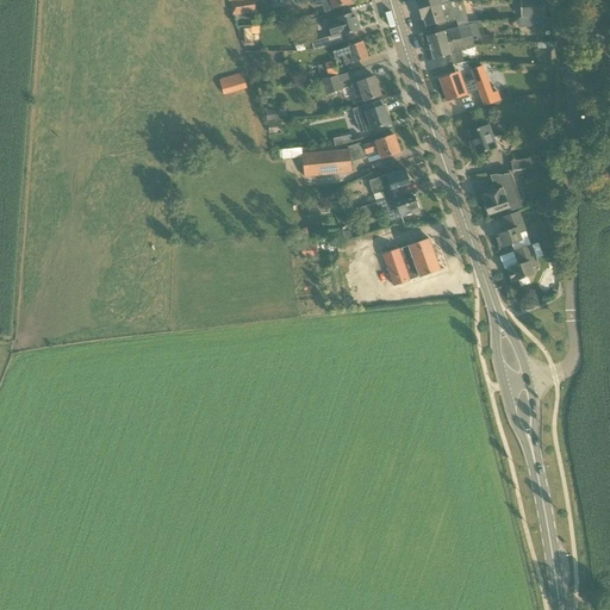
[(237,14),(255,12),(253,0),(244,0),(235,1),(237,14)]
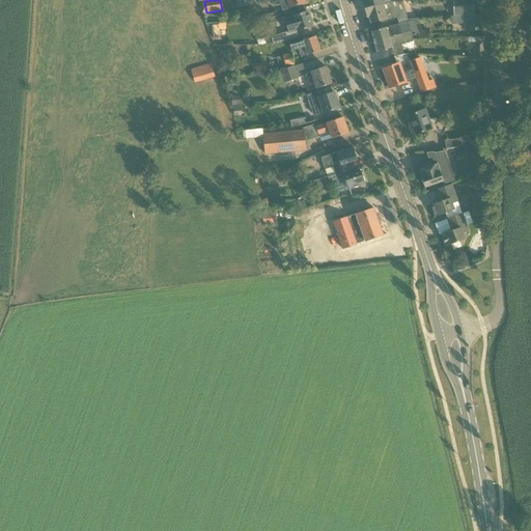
[(361,0),(364,9),(383,3),(381,0),(361,0)]
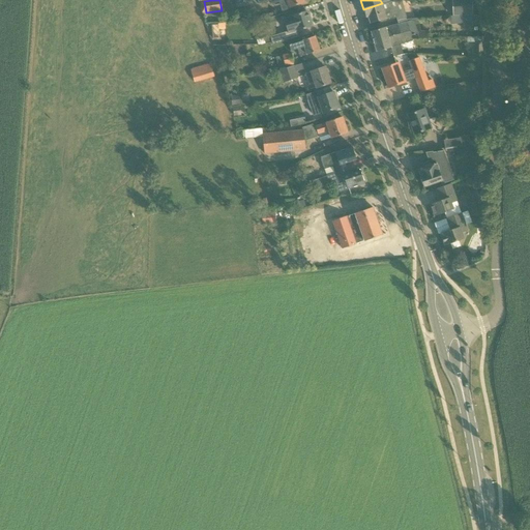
[(451,0),(452,16),(473,15),(472,0),(451,0)]
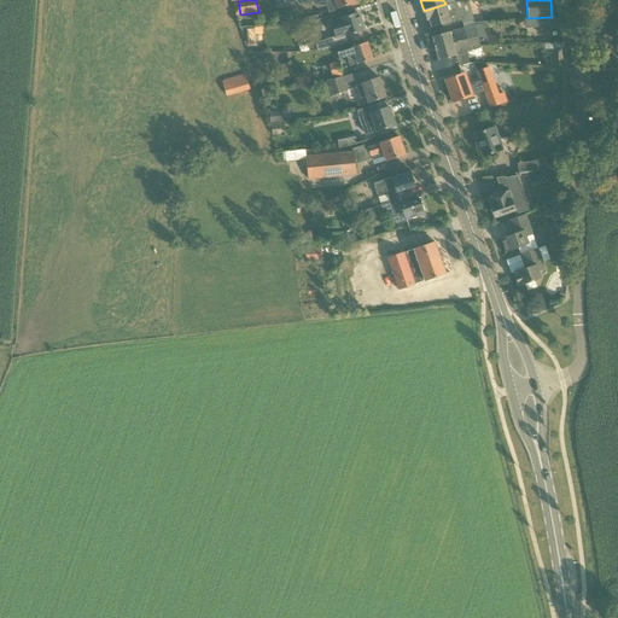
[(445,6),(445,4),(424,11),(427,21),(430,19),(432,28),(442,24),(442,27),(461,21),(456,3),(445,6)]
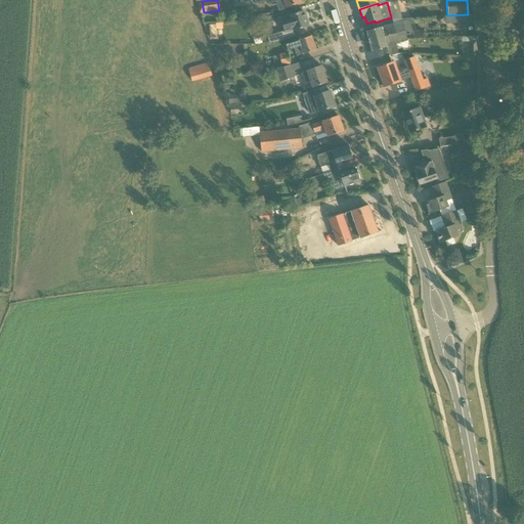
[(280,18),(285,33),(308,26),(304,11),(289,15),(289,16),(280,18)]
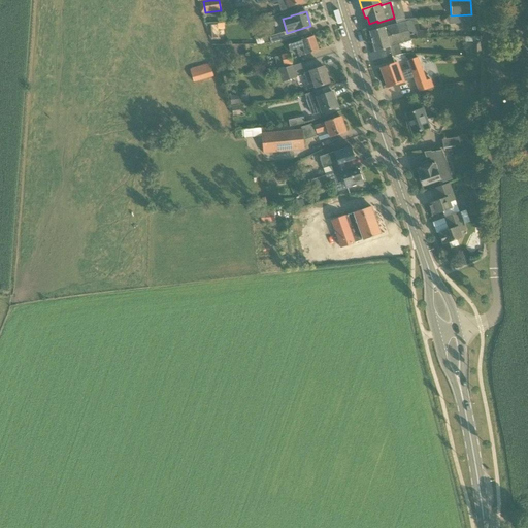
[(405,21),(405,19),(404,18),(395,21),(396,24),(369,32),(372,41),(408,31),(409,35),(415,34),(411,22),(408,21),(405,21)]
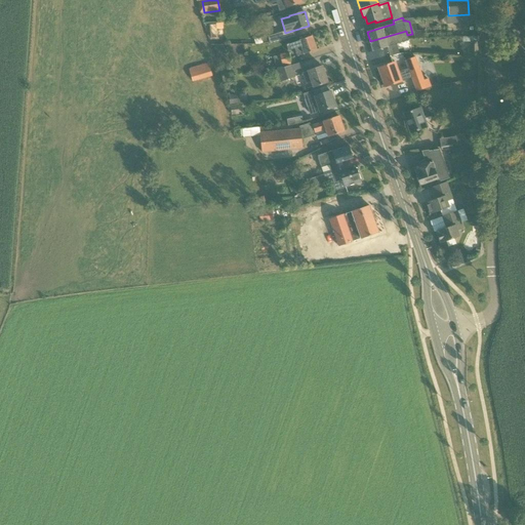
[(407,35),(406,31),(370,41),(372,51),(397,44),(409,41),(407,35)]
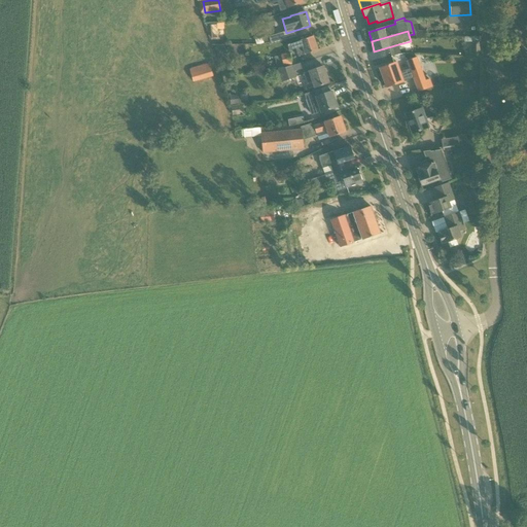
[(269,36),(272,44),(286,40),(284,32),(269,36)]
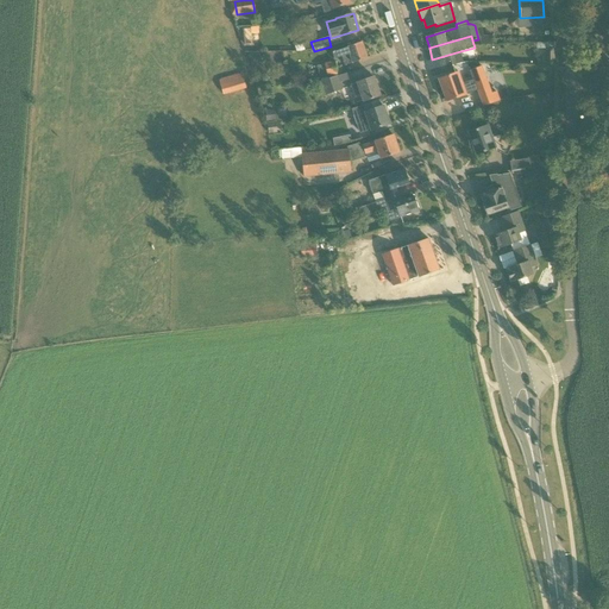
[(347,64),(352,63),(368,58),(362,42),(346,46),(332,51),(333,60),(344,56),(347,64)]
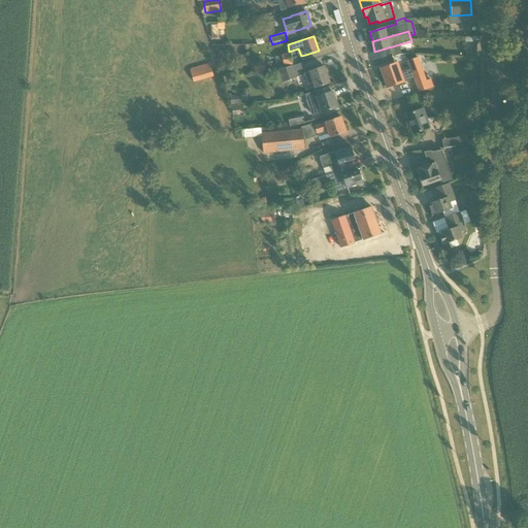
[(285,66),(292,64),(290,54),(282,55),(285,66)]
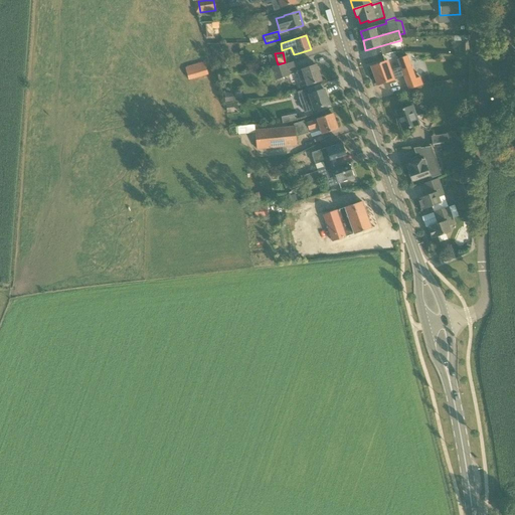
[(411,54),(402,57),(397,59),(401,68),(392,72),(387,60),(370,66),(377,86),(394,79),(404,76),(408,90),(422,84),(411,54)]
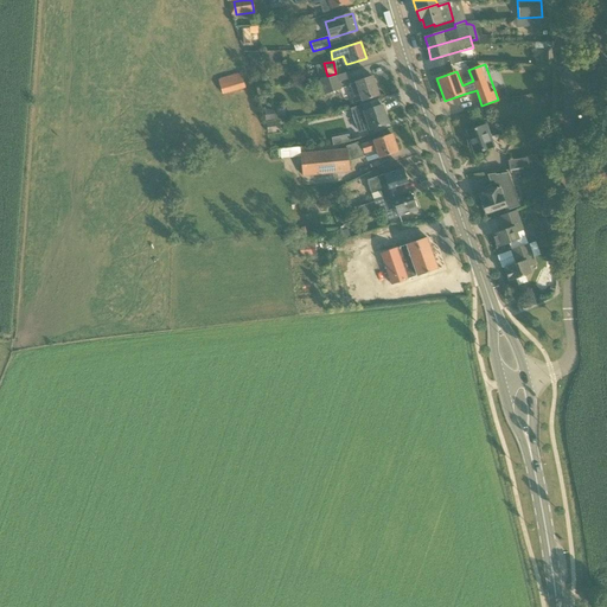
[(223,94),(246,88),(241,72),(218,78),(223,94)]
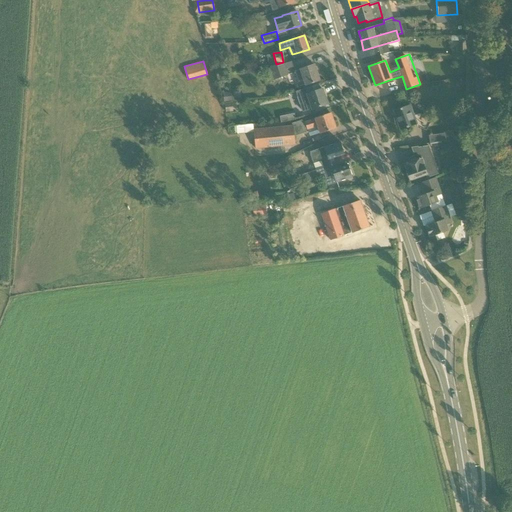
[(275,79),(288,75),(284,63),(270,68),(275,79)]
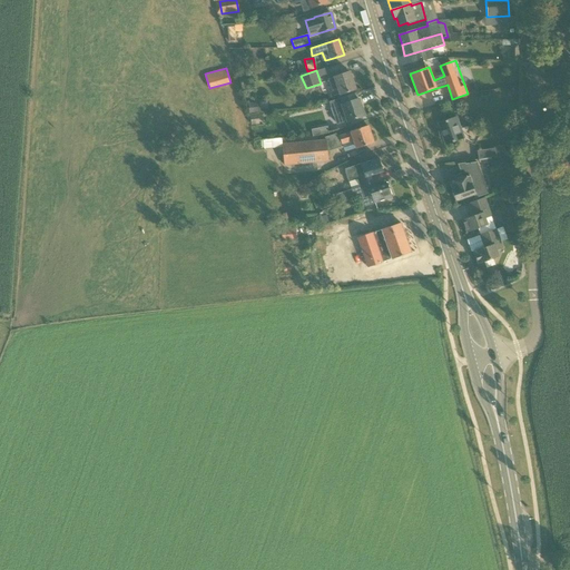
[(336,85),(340,95),(355,89),(350,71),(334,77),(327,79),(331,87),(336,85)]
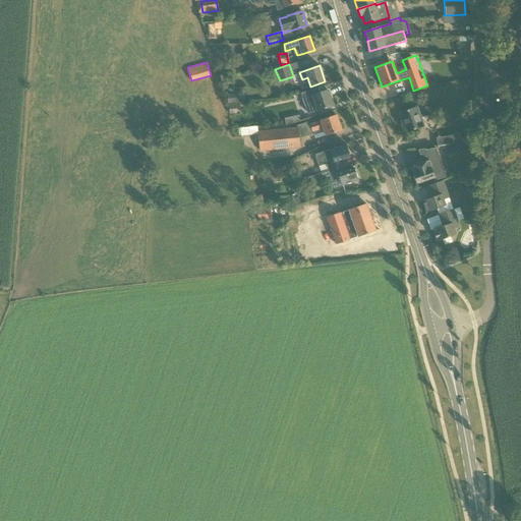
[(333,106),(328,91),(326,92),(324,85),(301,94),(304,103),(305,107),(309,105),(312,113),(333,106)]
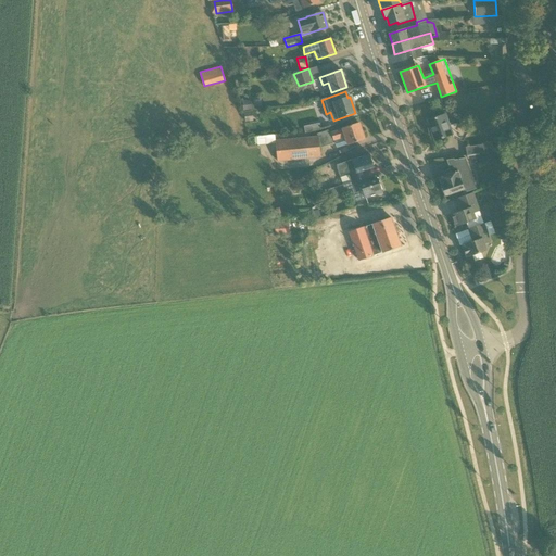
[(434,141),(451,136),(463,141),(469,129),(456,124),(446,125),(443,115),(428,121),(428,122),(427,123),(429,135),(430,135),(429,131),(431,131),(434,141)]
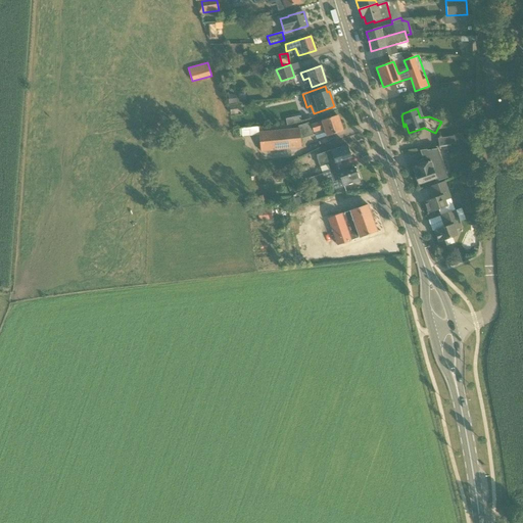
[(312,125),(315,133),(324,129),(327,136),(343,131),(338,115),(322,121),(322,122),(312,125)]
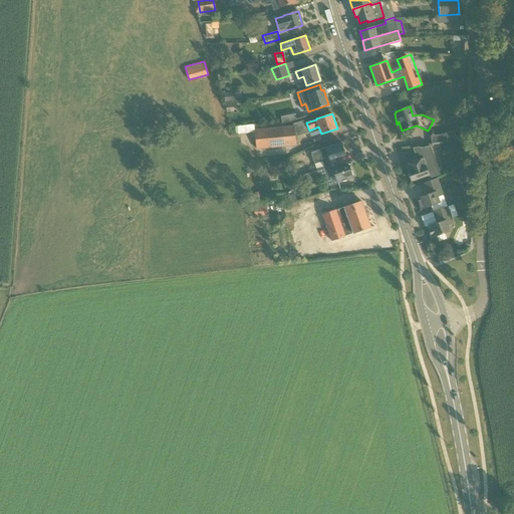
[(309,132),(309,131),(306,122),(304,123),(303,120),(293,123),(294,126),(294,127),(255,131),(256,149),(296,145),(295,137),(309,132)]
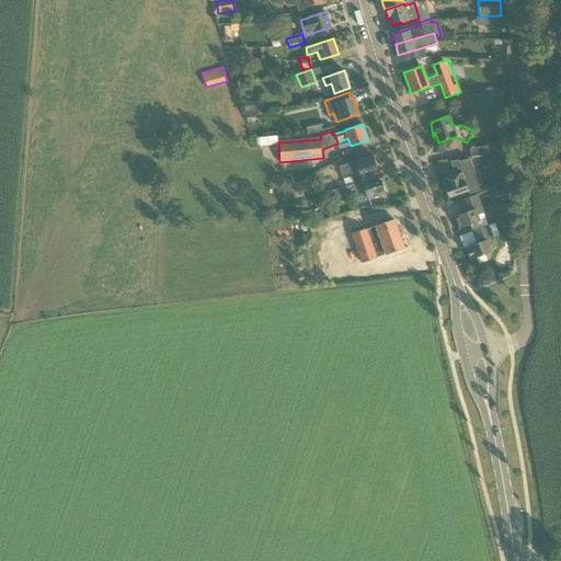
[(483,156),(484,165),(506,162),(504,152),(483,156)]
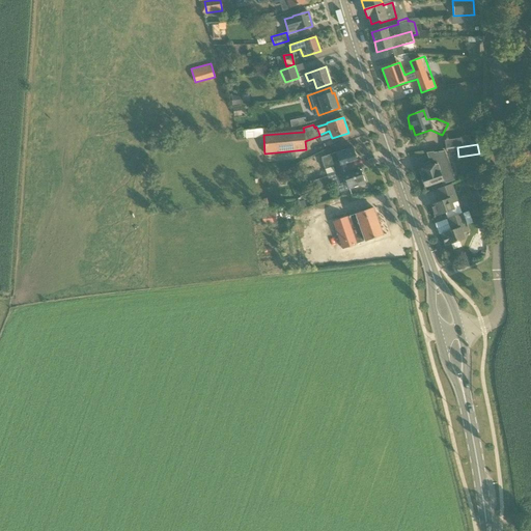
[(336,173),(348,169),(346,163),(357,160),(353,147),(322,158),(325,169),(333,166),(336,173)]
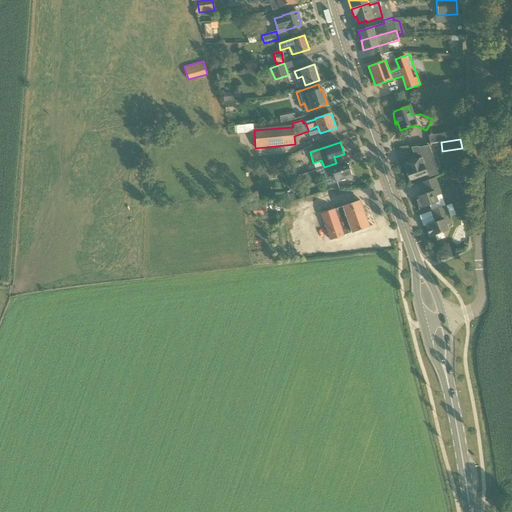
[(408,159),(409,162),(405,164),(407,171),(406,172),(409,180),(427,174),(427,173),(432,171),(431,166),(436,164),(433,154),(421,158),(416,160),(415,156),(408,159)]
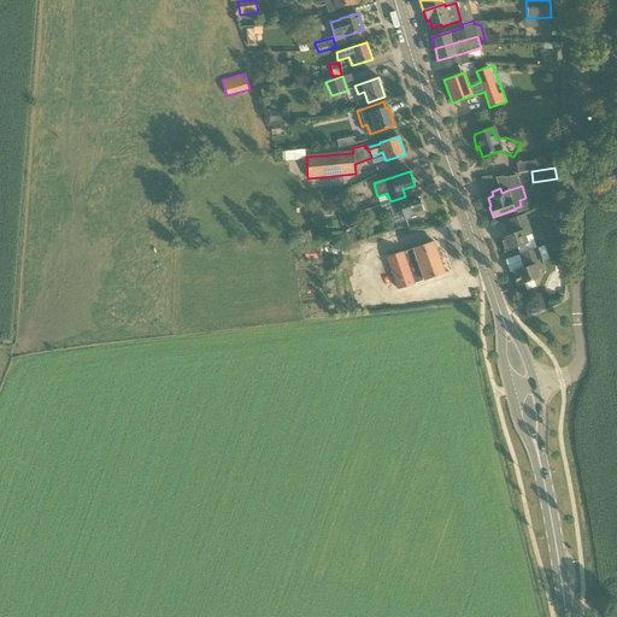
[(419,199),(411,203),(407,204),(405,197),(391,201),(380,205),(382,212),(393,209),(398,223),(424,213),(419,199)]
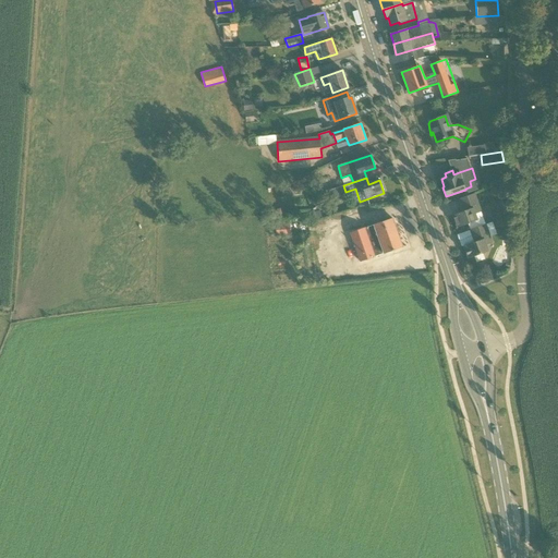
[(457,228),(468,223),(477,220),(475,214),(481,211),(474,193),(459,199),(463,211),(452,215),(457,228)]
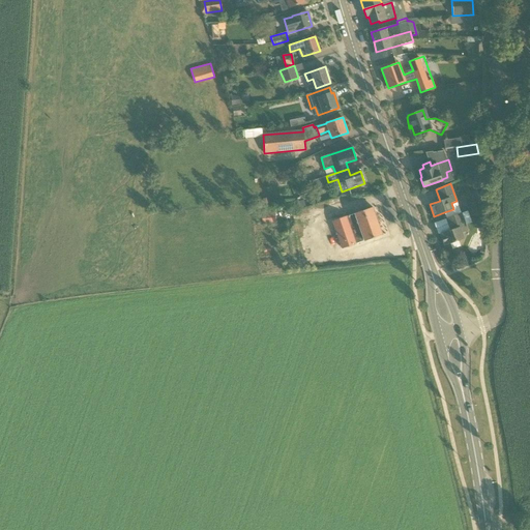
[(355,213),(351,215),(346,216),(332,222),(342,248),(382,235),(373,207),(355,213)]
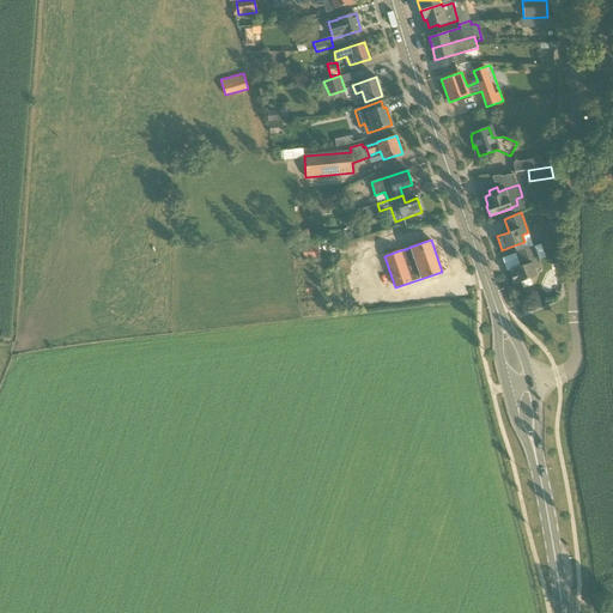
[(319,243),(307,244),(295,246),(297,259),(320,256),(319,243)]
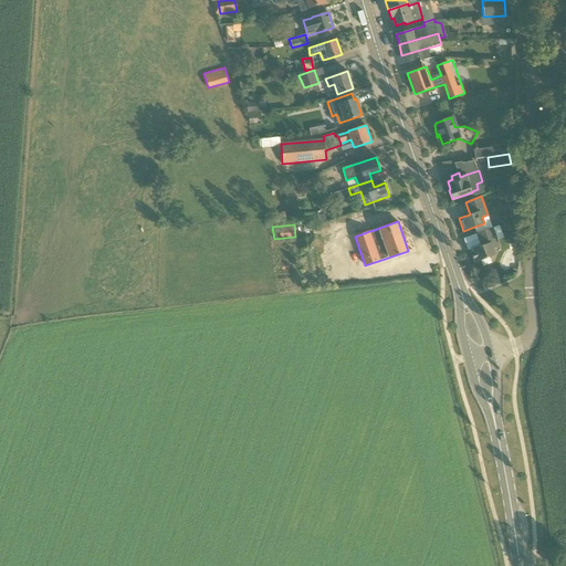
[(477,233),(481,245),(470,250),(475,262),(481,260),(483,266),(492,263),(490,258),(495,255),(493,249),(500,247),(493,228),(477,233)]
